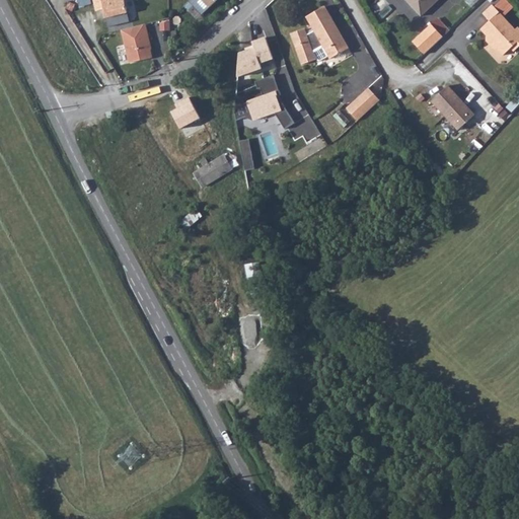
[(122,0),(90,0),(93,11),(101,9),(103,17),(125,12),(122,0)]
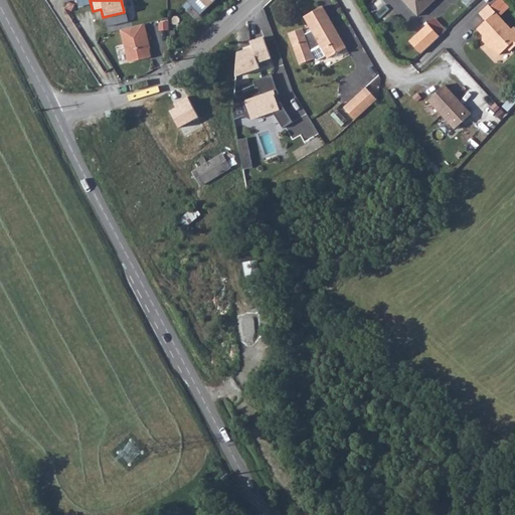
[(190,0),(182,8),(186,12),(192,7),(200,16),(217,0),(190,0)]
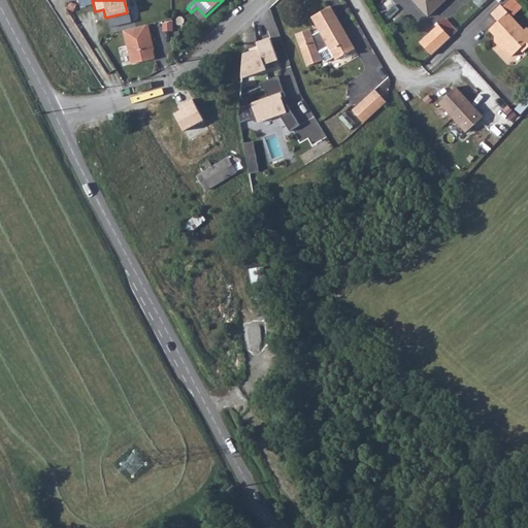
[(413,0),(427,15),(443,0),(413,0)]
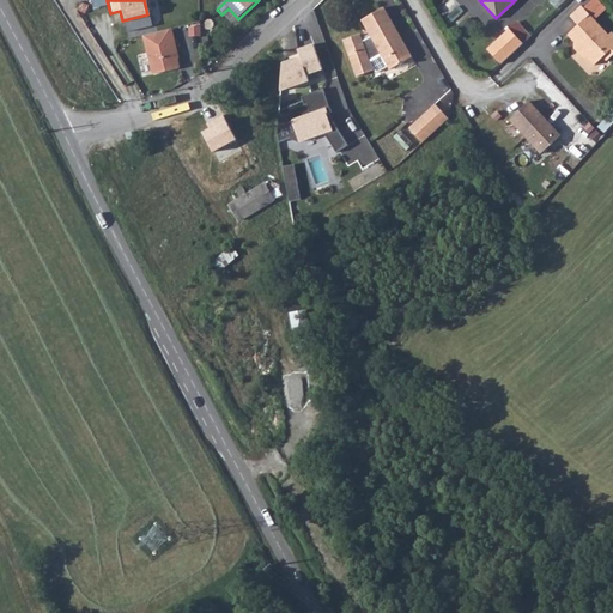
[(578,6),(568,17),(576,25),(565,36),(572,43),(572,49),(581,59),(586,58),(593,66),(601,58),(605,61),(612,53),(612,36),(610,32),(606,35),(578,6)]
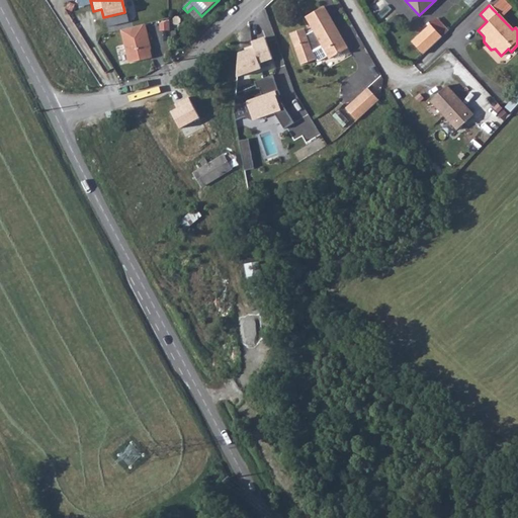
[(348,48),(324,6),(305,17),(313,30),(306,34),(304,28),(290,33),(301,65),(315,60),(312,52),(322,46),(329,59),(348,48)]
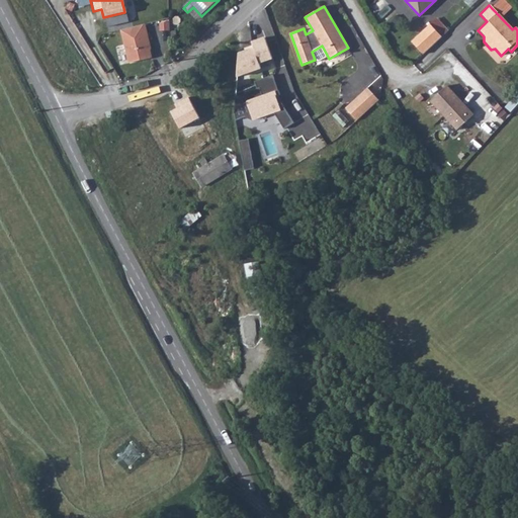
[(144,24),(120,30),(130,64),(152,58),(145,32),(146,32),(144,24)]
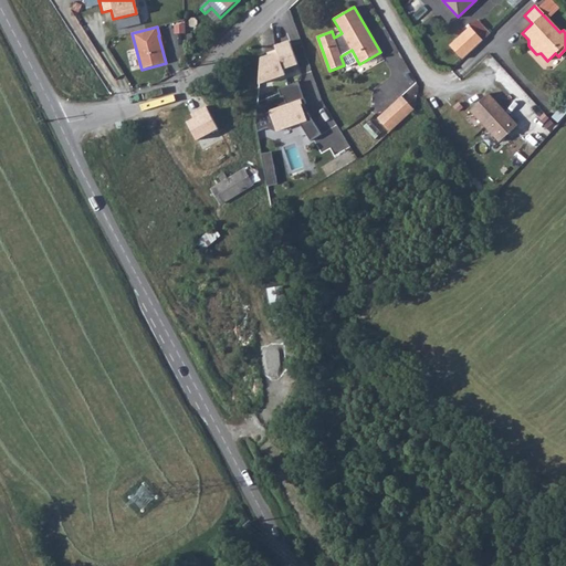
[(448,48),(461,61),(481,42),(468,28),(448,48)]
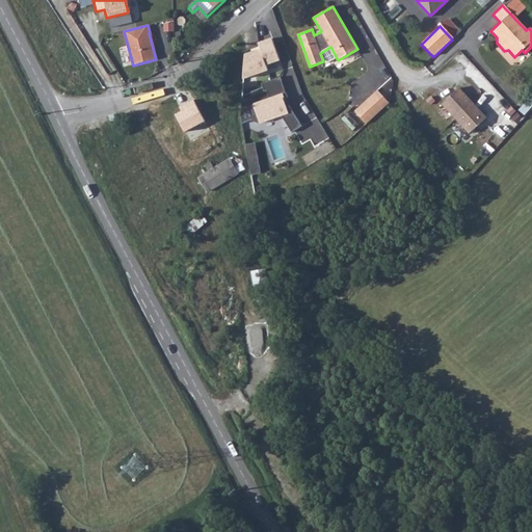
[(272,38),(258,43),(260,47),(266,64),(280,60),(272,38)]
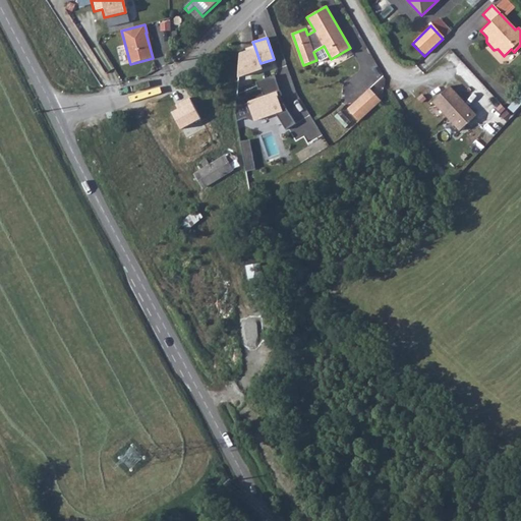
[(261,63),(254,46),(246,48),(247,51),(240,53),(238,76),(263,68),(261,63)]
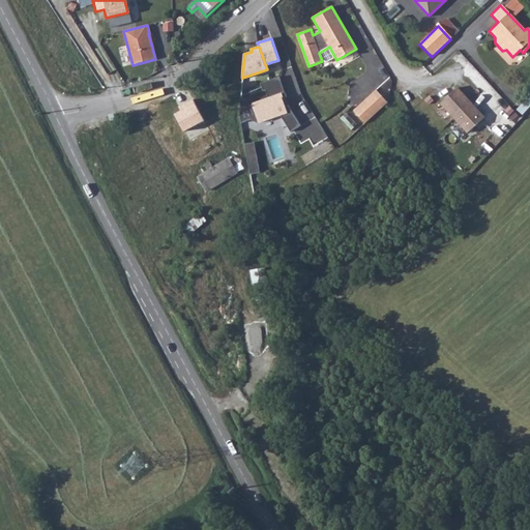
[(241,97),(240,116),(241,122),(251,119),(257,122),(280,114),(290,131),(300,125),(286,101),(284,102),(282,98),(287,96),(280,76),(261,83),(263,90),(251,94),(249,98),(241,97)]
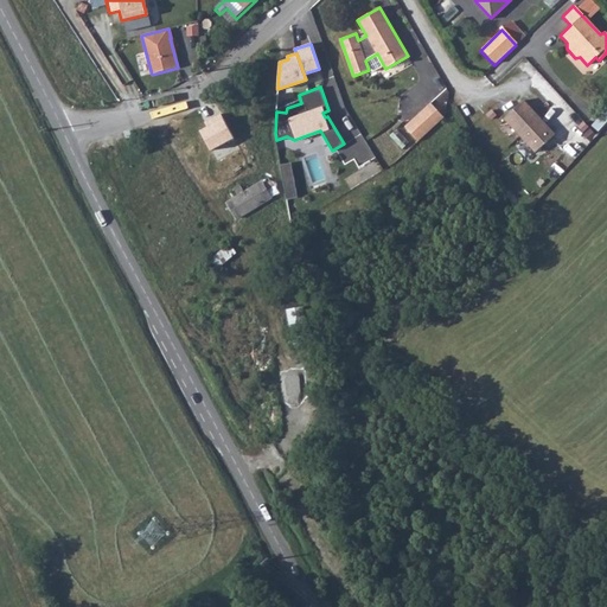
[(439,106),(452,95),(447,89),(434,100),(439,106)]
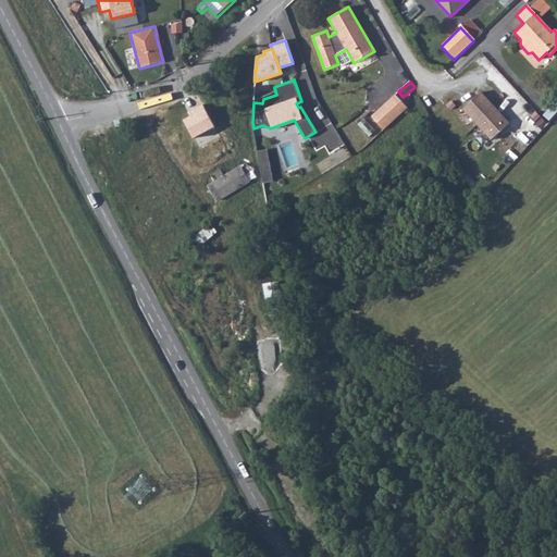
[(461,110),(491,140),(509,124),(479,94),(461,110)]
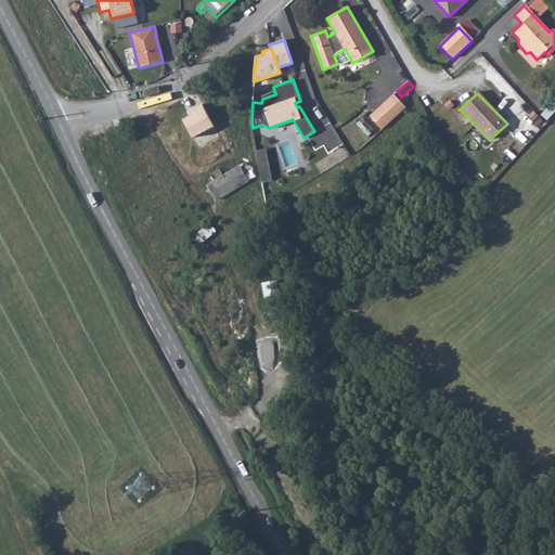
[(382,131),(404,108),(391,97),(369,118),(382,131)]
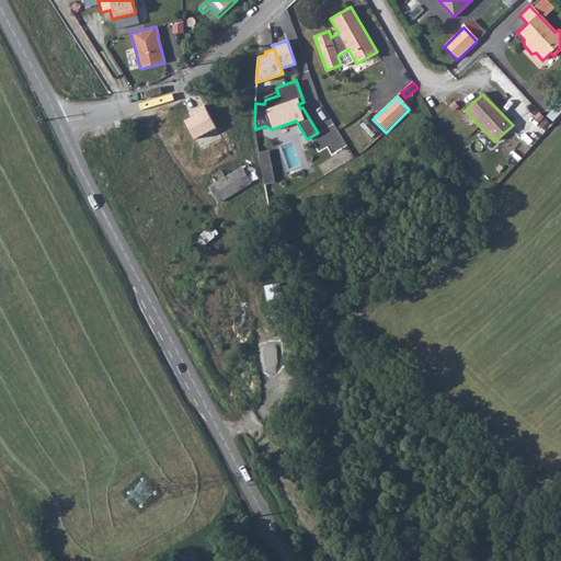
[(273,149),(261,150),(264,183),(275,182),(273,149)]
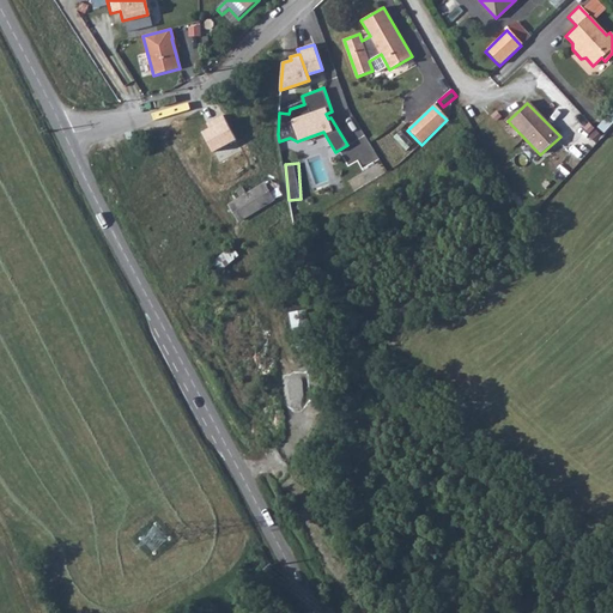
[(351,177),(354,187),(375,180),(371,170),(351,177)]
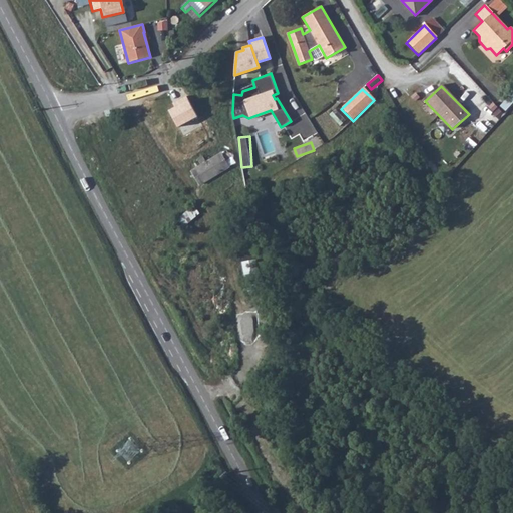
[(197,180),(201,184),(228,167),(220,153),(206,162),(202,157),(194,162),(198,167),(192,171),(197,180)]
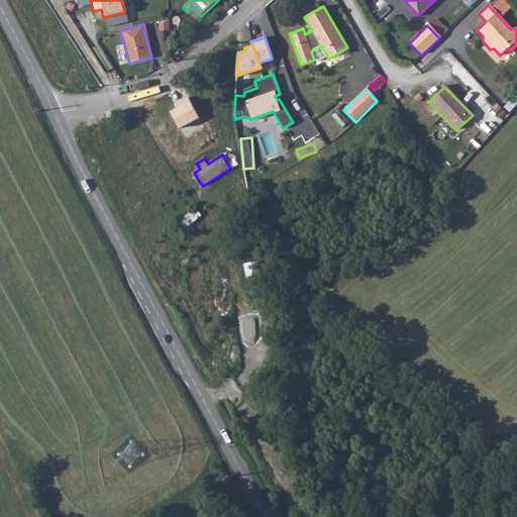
[(181,221),(187,227),(201,214),(195,208),(181,221)]
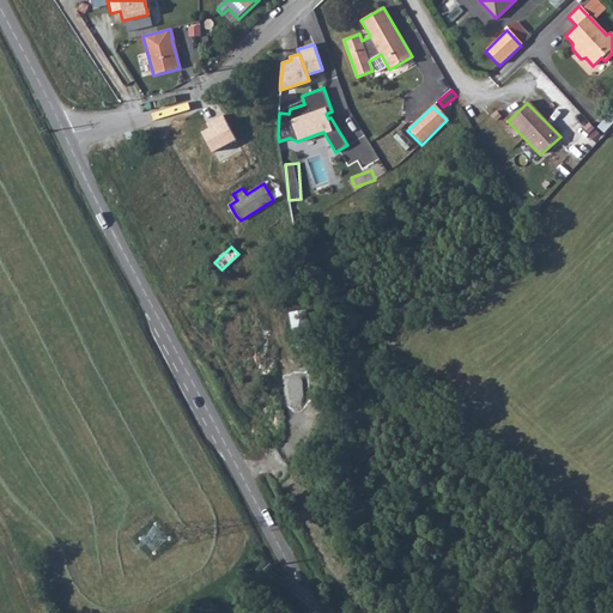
[(289,313),(296,352),(314,349),(307,309),(289,313)]
